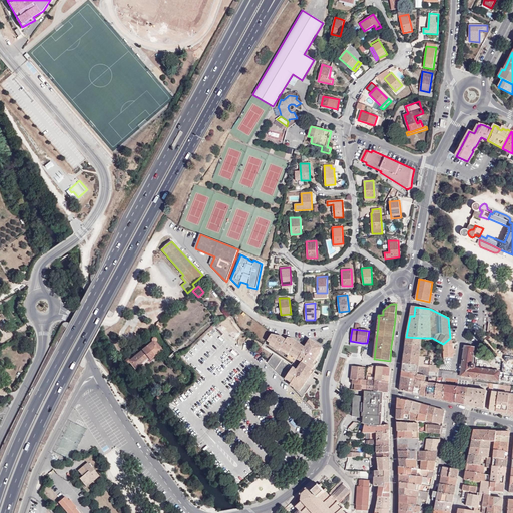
[(312,375),(314,372),(315,371),(313,369),(318,361),(316,360),(321,352),(320,351),(323,348),(310,339),(305,347),(293,339),(272,335),(268,341),(271,343),(270,344),(280,351),(281,350),(288,355),(287,358),(300,367),(312,375)]
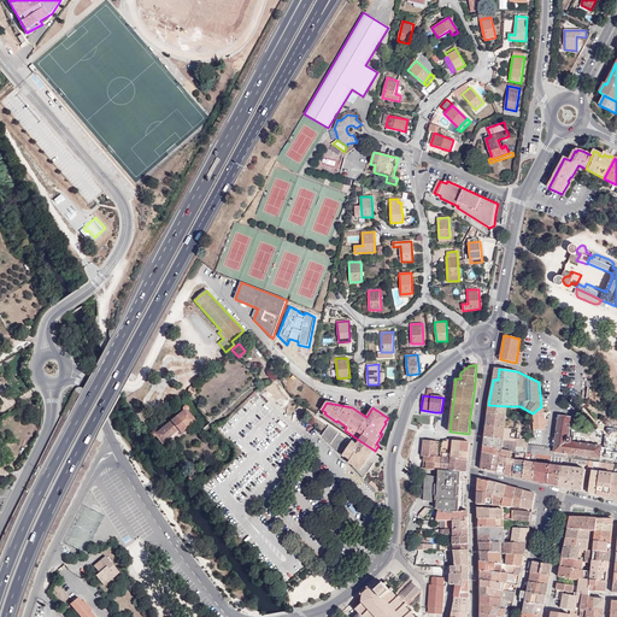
[(507,406),(488,405),(487,416),(506,416),(506,409),(507,406)]
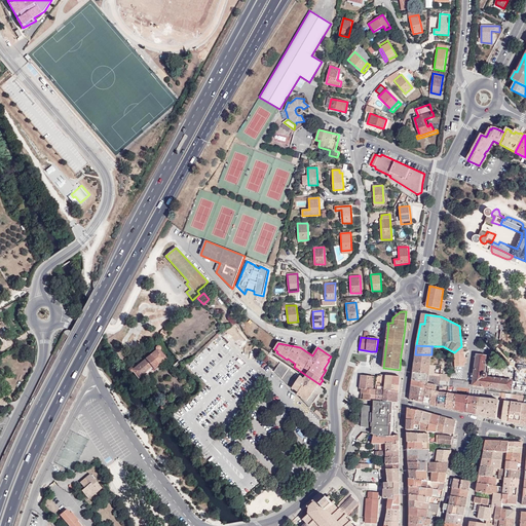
[(128,371),(128,372),(130,373),(132,373),(134,371),(139,378),(152,367),(153,369),(165,359),(159,350),(160,349),(160,347),(158,346),(157,346),(156,346),(155,347),(155,350),(133,369),(132,368),(129,368),(128,369),(128,371)]
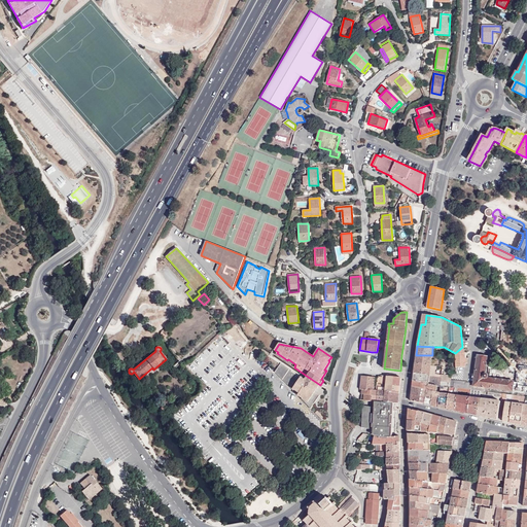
[(455,353),(455,367),(465,366),(465,363),(465,358),(465,353),(462,347),(455,353)]
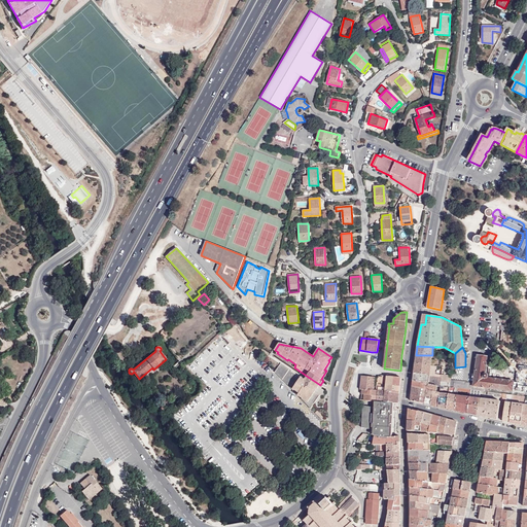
[(431,365),(432,355),(416,355),(415,363),(431,365)]
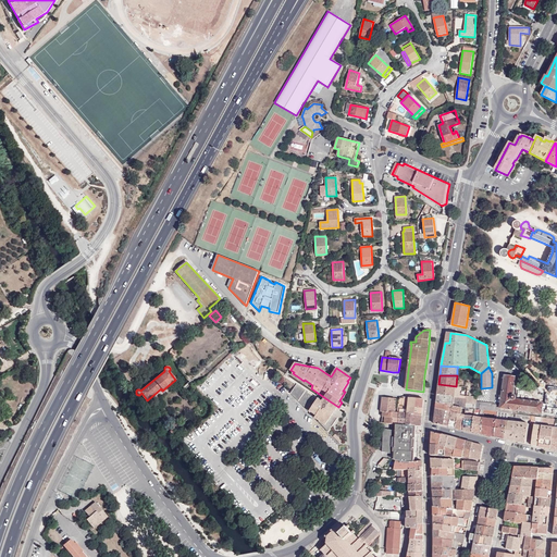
[(508,413),(511,413),(511,412),(512,410),(519,410),(542,413),(543,404),(516,400),(516,397),(515,396),(512,396),(515,378),(505,376),(500,406),(493,405),(493,404),(477,401),(475,405),(475,409),(480,409),(483,410),(497,412),(508,413)]
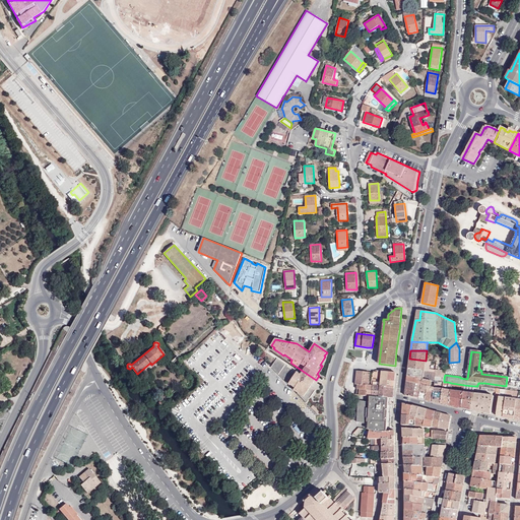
[(317,392),(321,386),(314,382),(302,374),(301,375),(277,359),(271,367),(279,372),(278,374),(286,379),(285,381),(296,388),(295,390),(298,393),(298,394),(307,403),(315,390),(317,392)]
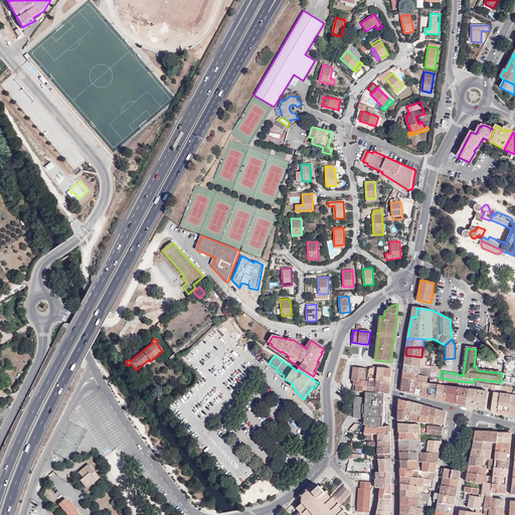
[(404,364),(420,367),(420,360),(424,361),(426,361),(426,358),(421,357),(405,355),(404,364)]
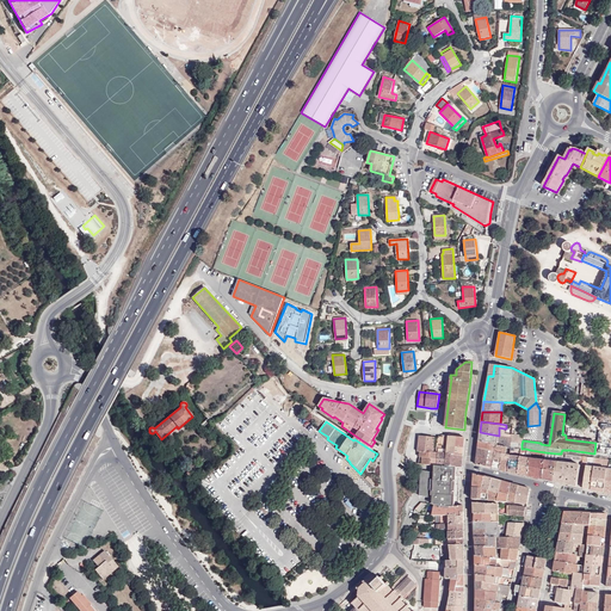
[(499,436),(511,438),(511,434),(504,433),(504,429),(499,427),(499,436)]
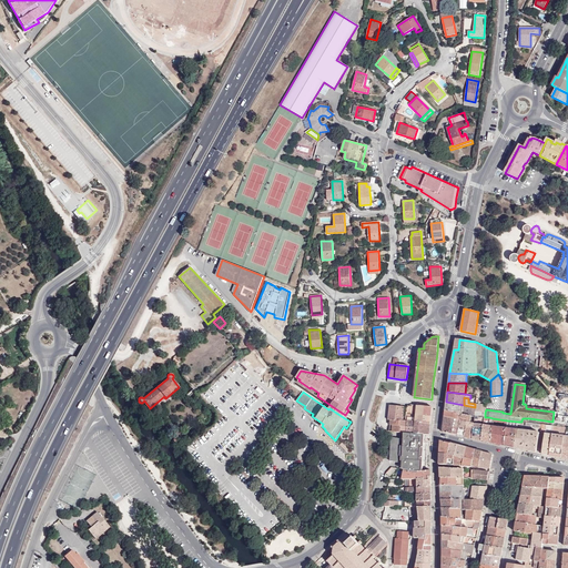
[(485,417),(485,413),(475,412),(475,407),(464,405),(446,402),(445,411),(472,416),(475,417),(475,416),(485,417)]
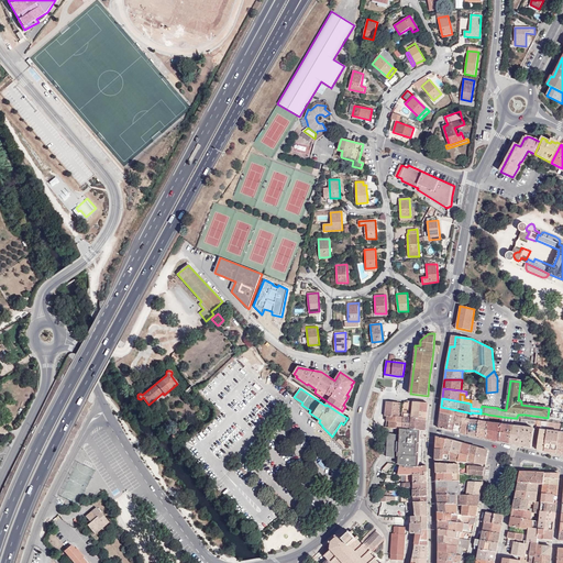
[(405,418),(404,429),(420,431),(424,431),(428,404),(427,404),(409,401),(409,403),(404,401),(404,404),(403,418),(405,418)]
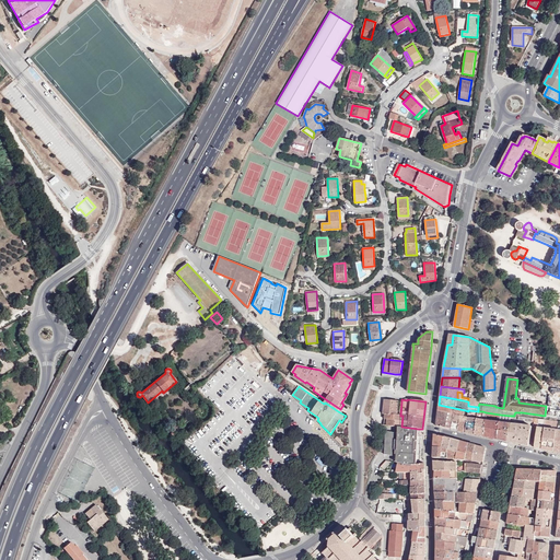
[(338,411),(340,409),(327,400),(325,403),(338,411)]
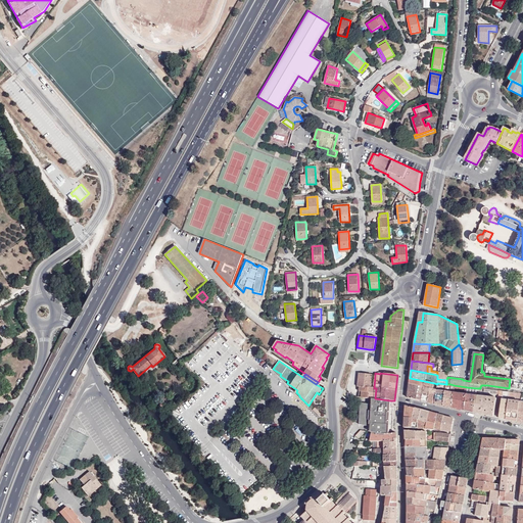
[(366,374),(364,387),(374,388),(375,375),(366,374)]
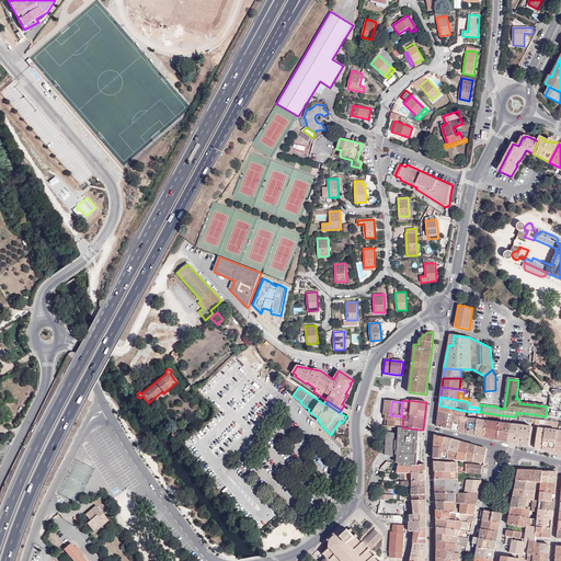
[(465,418),(466,411),(439,405),(439,412),(455,415),(461,416),(465,418)]
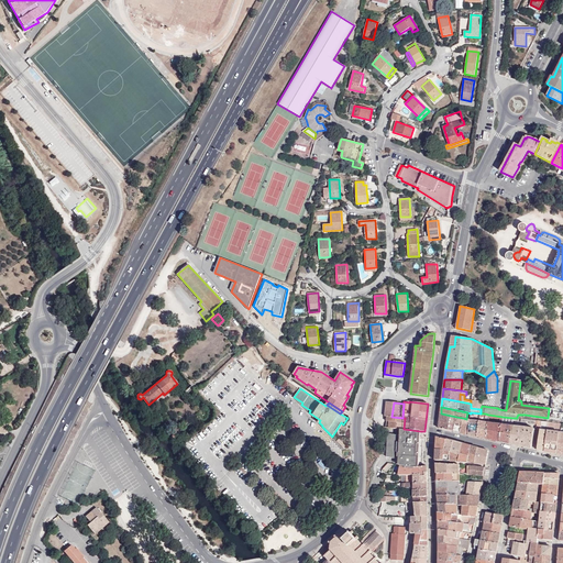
[(456,417),(441,414),(439,429),(453,431),(456,417)]
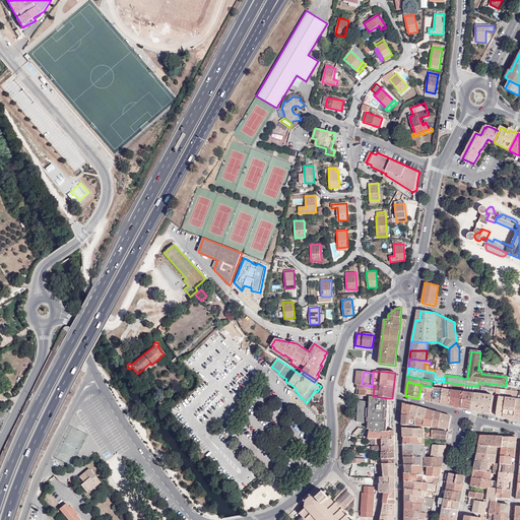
[(448,382),(444,382),(443,389),(441,403),(449,405),(451,390),(447,390),(447,388),(447,386),(448,382)]
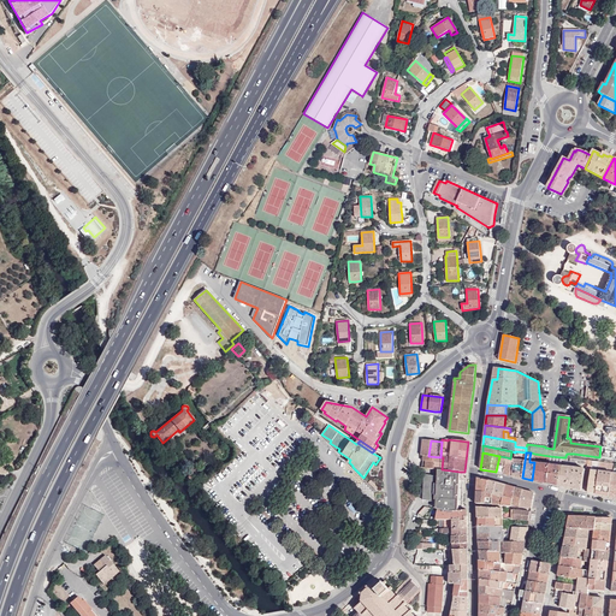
[(426,456),(425,468),(439,469),(442,469),(443,457),(440,457),(428,456),(426,456)]
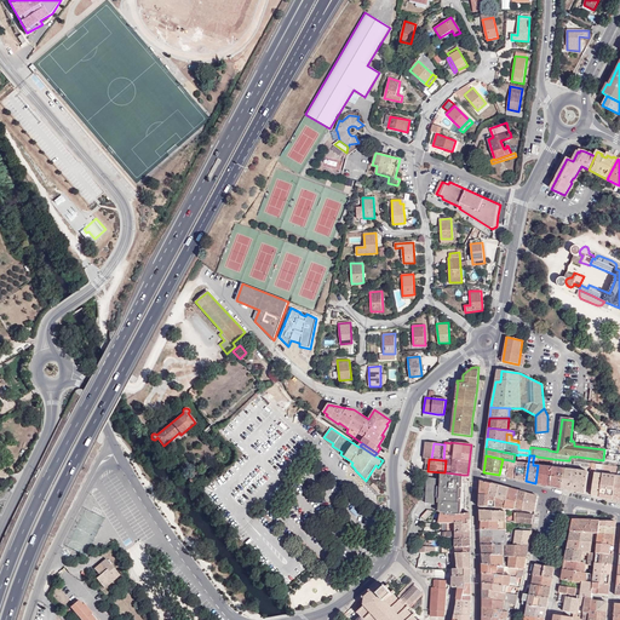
[(503,459),(499,475),(507,477),(510,460),(503,459)]
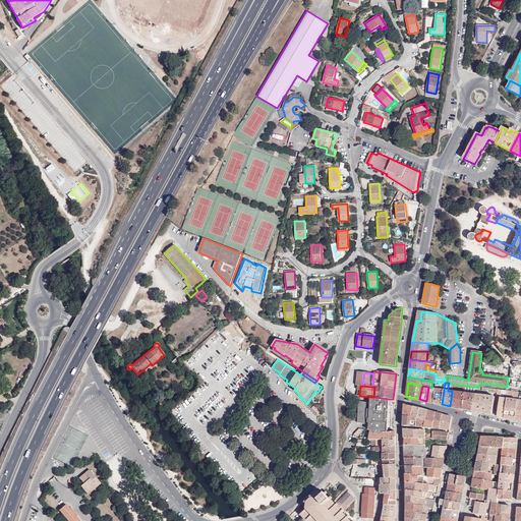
[(475,387),(465,386),(465,389),(464,393),(462,409),(471,411),(474,394),(475,387)]
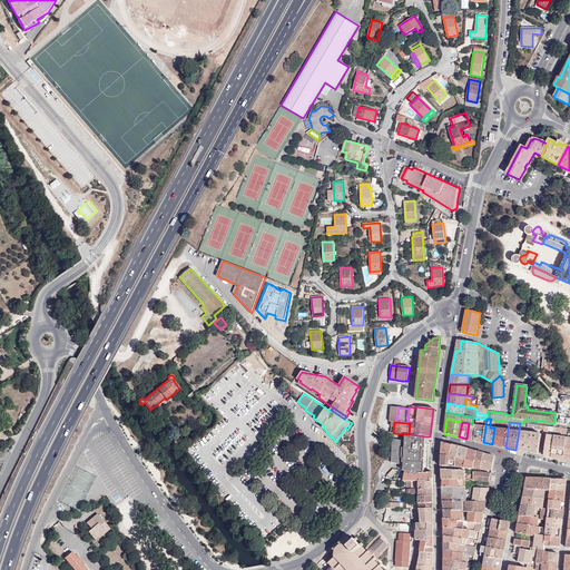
[(474,441),(475,425),(475,424),(472,424),(469,423),(467,439),(474,441)]
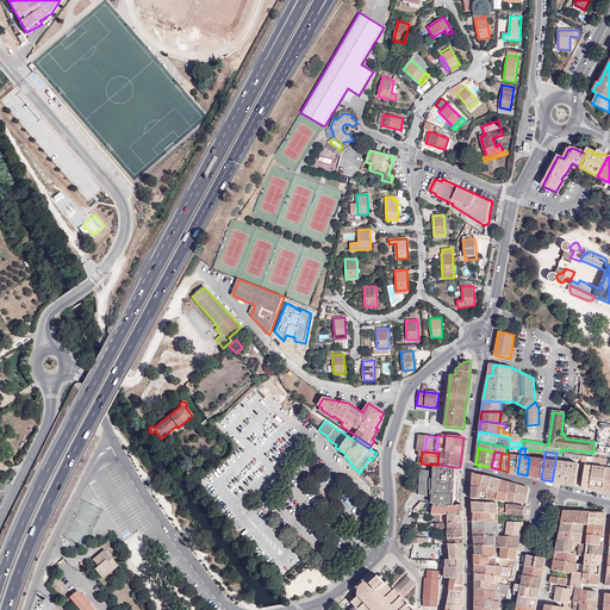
[(517,473),(520,456),(509,455),(508,472),(517,473)]
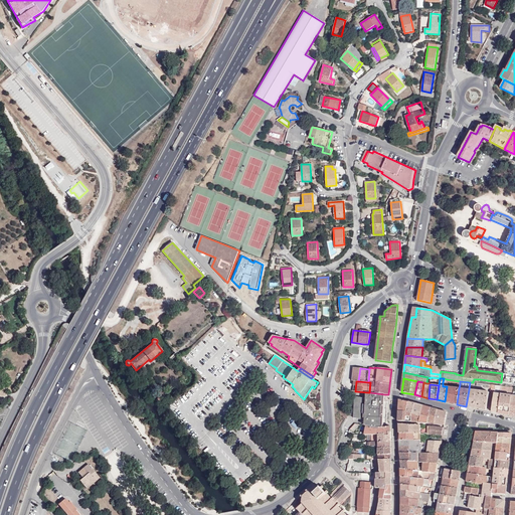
[(498,413),(501,385),(495,385),(494,393),(491,411),(498,413)]
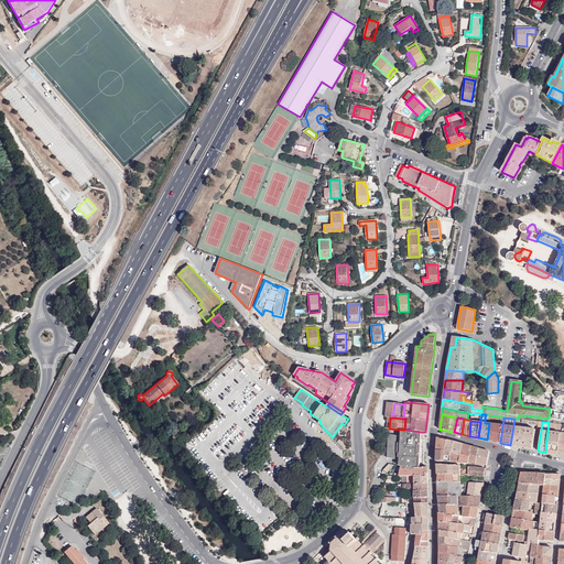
[(562,424),(549,422),(545,453),(557,455),(561,433),(562,424)]
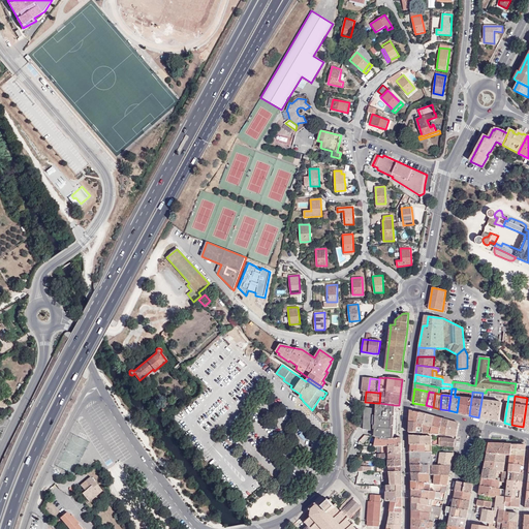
[(469,415),(471,399),(459,397),(457,412),(469,415)]
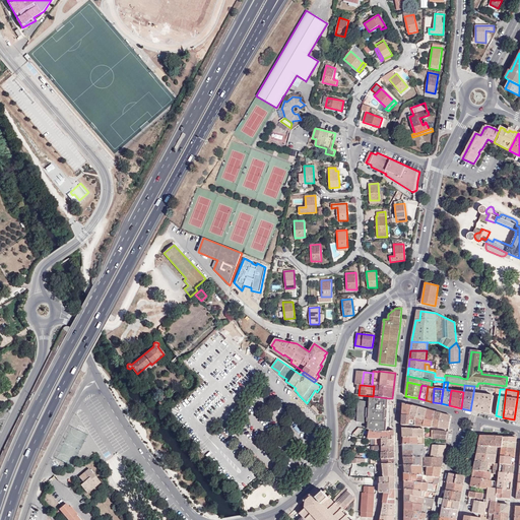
[(495,396),(473,393),(470,410),(496,415),(499,397),(495,396)]
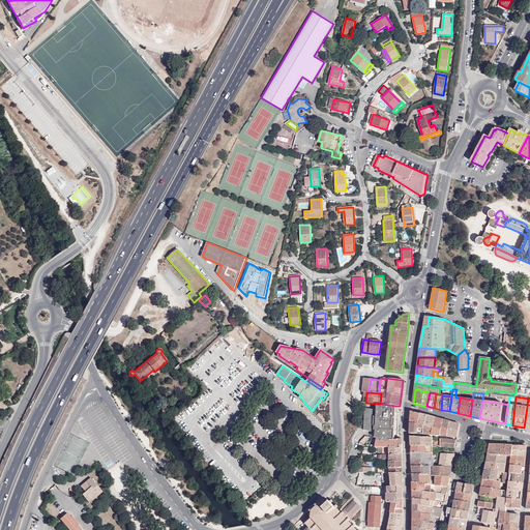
[(371,423),(364,419),(364,430),(376,432),(376,438),(377,438),(388,440),(393,440),(395,406),(380,404),(378,404),(377,410),(365,408),(365,414),(372,419),(371,423)]
